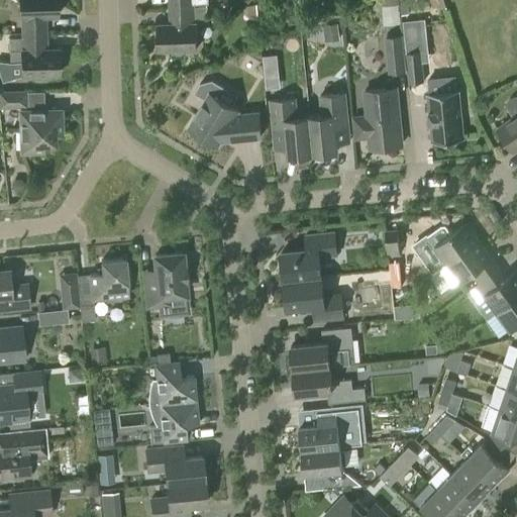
[(17,0),(18,17),(20,17),(20,29),(44,29),(43,16),(57,16),(56,0),(17,0)]
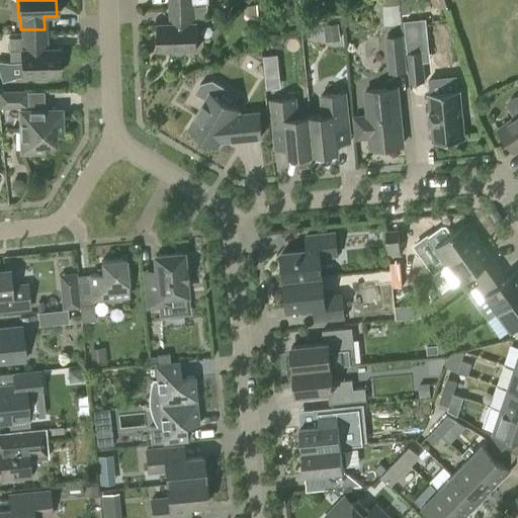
[(381,0),(382,22),(400,21),(398,0),(381,0)]
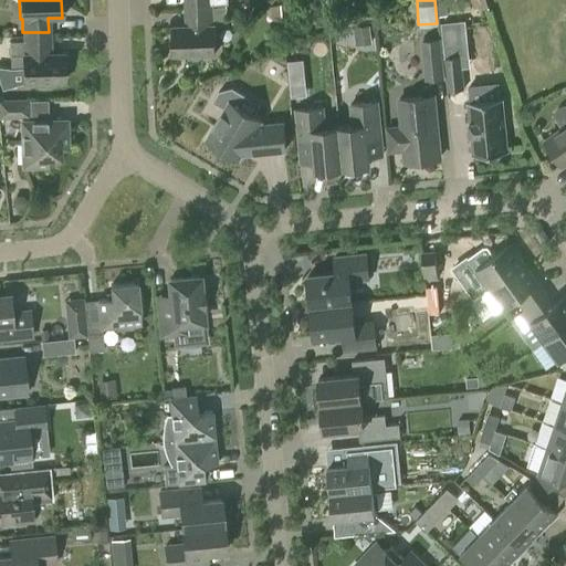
[(185,25),(171,27),(173,55),(189,54),(189,60),(200,59),(199,54),(213,53),(213,24),(211,25),(211,12),(185,12),(185,25)]
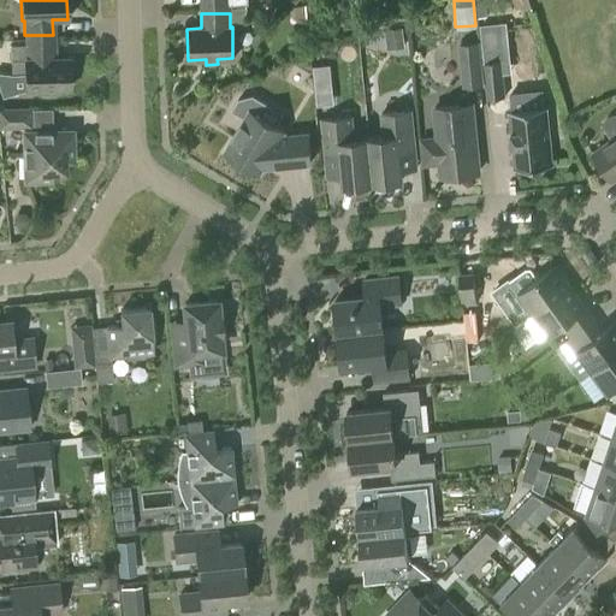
[(462,86),(484,84),(479,41),(458,43),(462,86)]
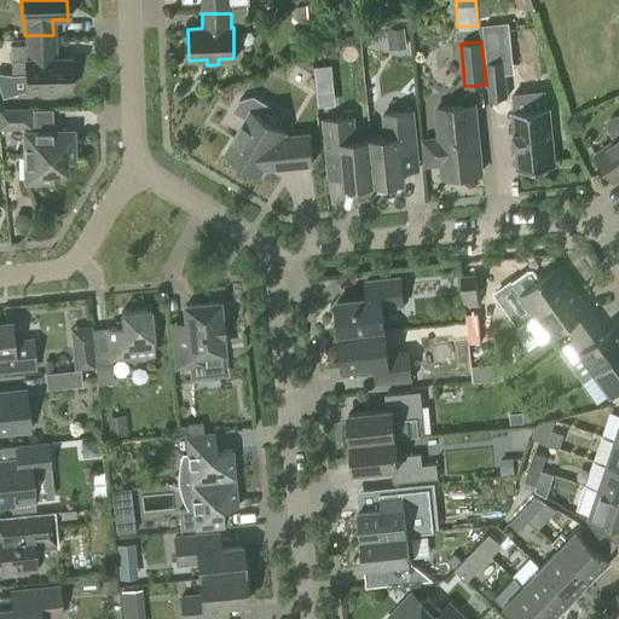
[(55,58),(53,44),(10,46),(10,75),(0,73),(0,90),(3,98),(24,91),(40,91),(40,96),(59,94),(58,90),(69,90),(69,58),(55,58)]
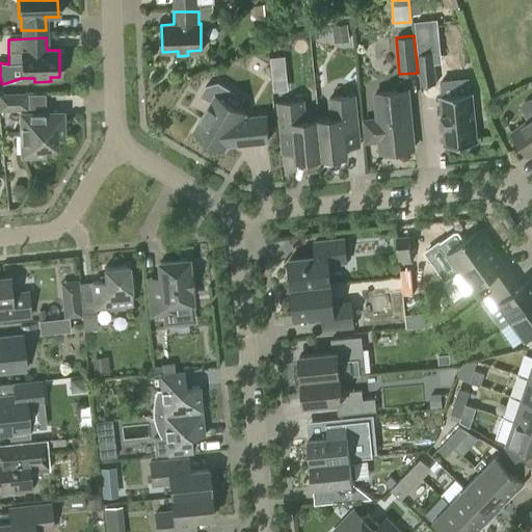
[(421,85),(436,83),(433,52),(418,54),(421,85)]
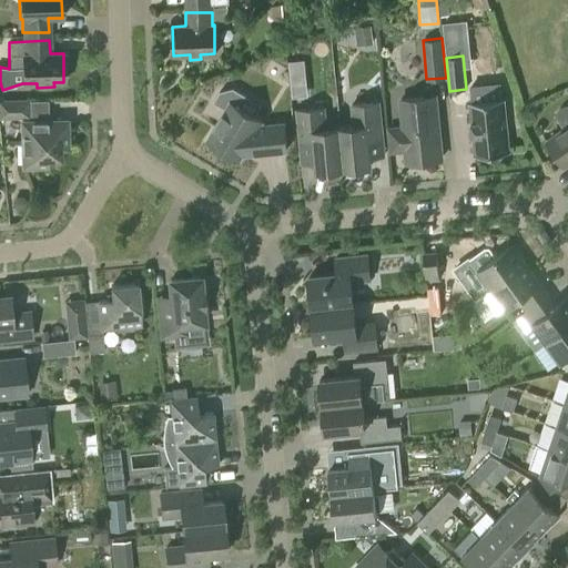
[(240,108),(247,97),(233,88),(220,91),(213,102),(225,109),(206,140),(237,159),(241,155),(269,151),(286,150),(283,123),(259,125),(261,121),(240,108)]
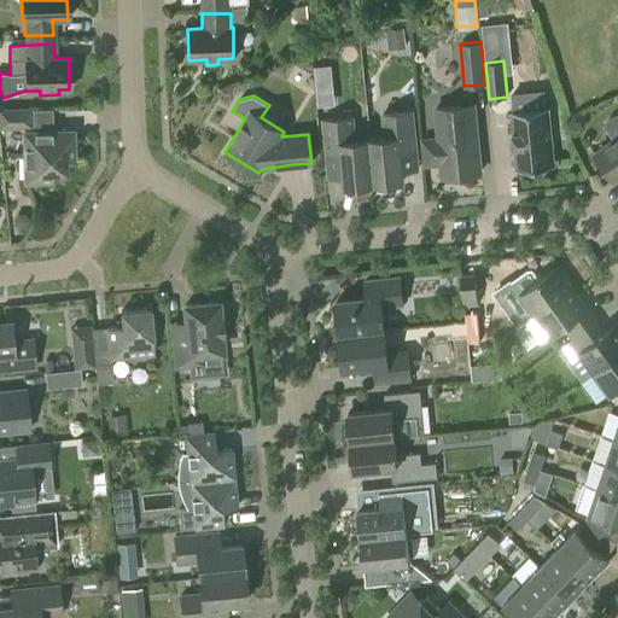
[(437,136),(423,139),(425,164),(441,163),(442,176),(479,173),(472,104),(435,109),(437,136)]
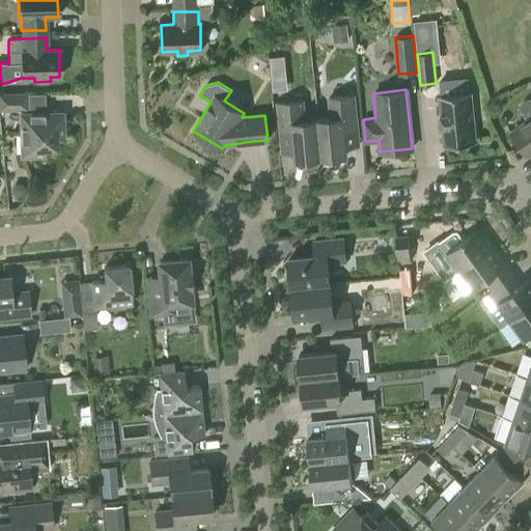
[(0,110),(28,110),(27,92),(0,93),(0,110)]
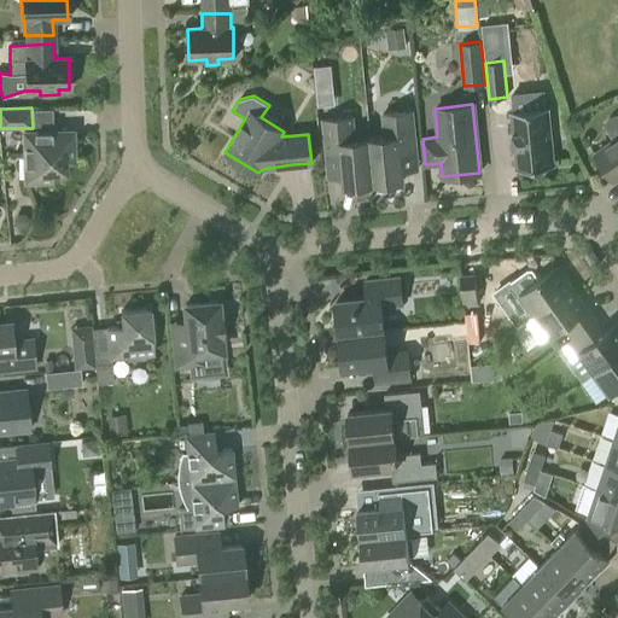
[(516,169),(553,165),(548,108),(509,111),(516,169)]
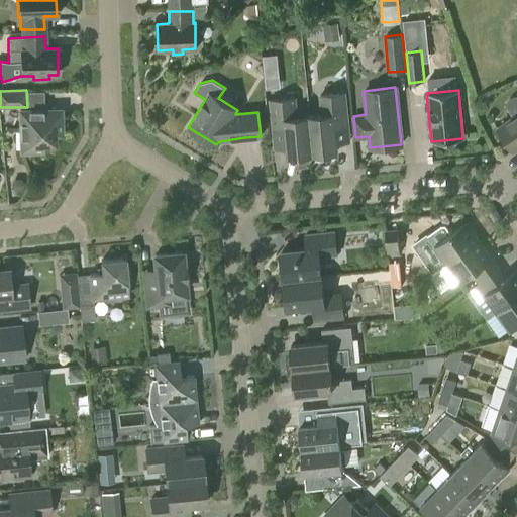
[(336,144),(348,142),(343,93),(319,95),(321,114),(308,115),(312,153),(337,150),(336,144)]
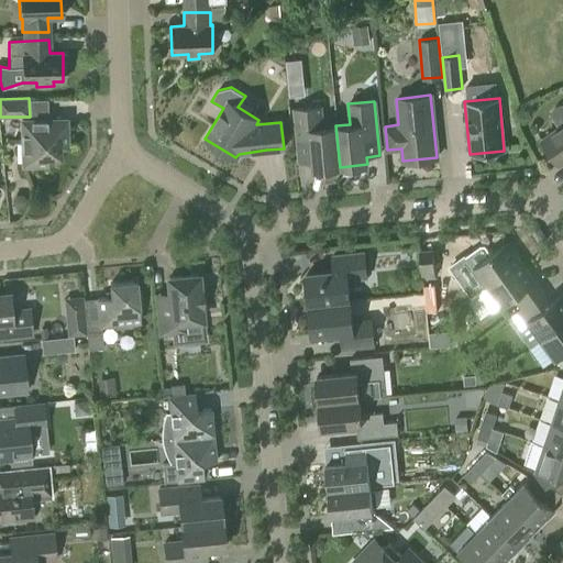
[(562,103),(562,105),(560,105),(558,106),(555,107),(553,108),(552,110),(551,112),(550,114),(560,128),(541,141),(558,164),(562,159),(562,103)]
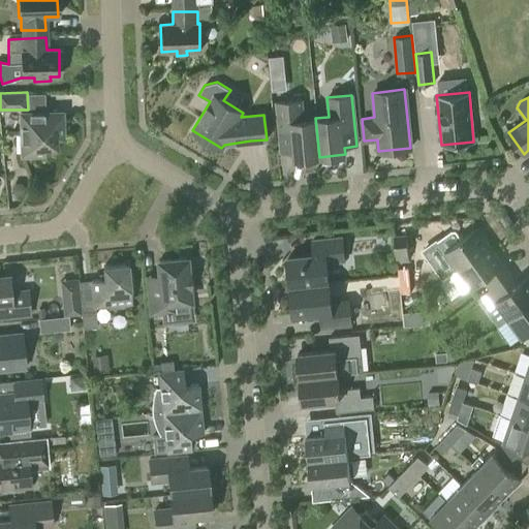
[(301,100),(276,102),(281,153),(293,152),(293,159),(319,157),(315,118),(303,119),(301,100)]
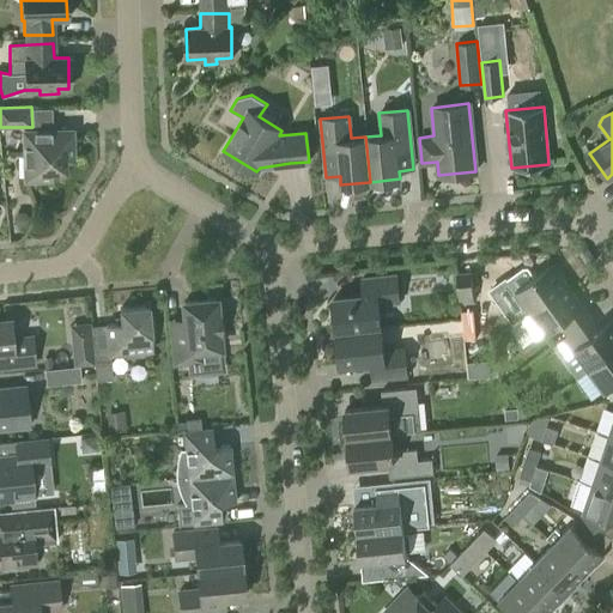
[(24,180),(49,178),(49,169),(54,169),(61,162),(61,157),(71,156),(71,131),(23,132),(24,180)]
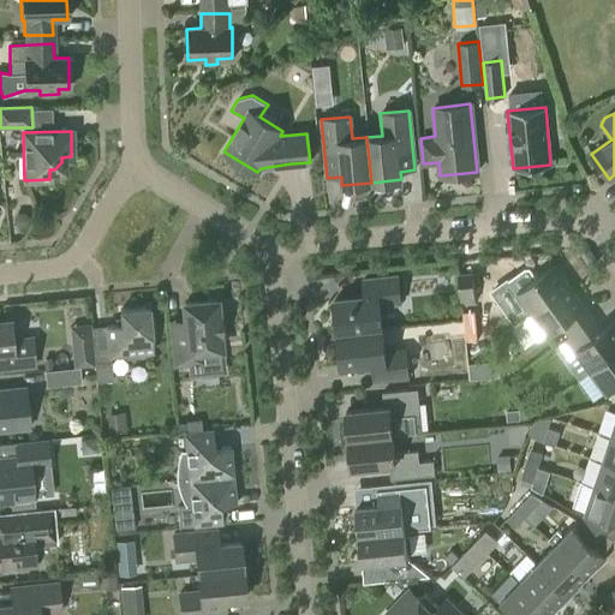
[(531,312),(568,286),(553,264),(515,291),(531,312)]
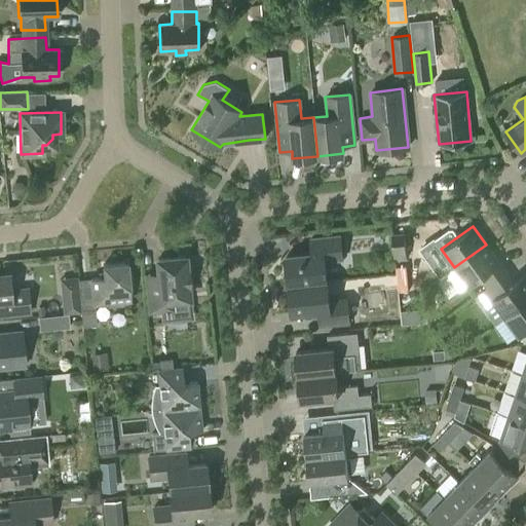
[(393,259),(406,258),(421,257),(419,232),(391,234),(393,259)]
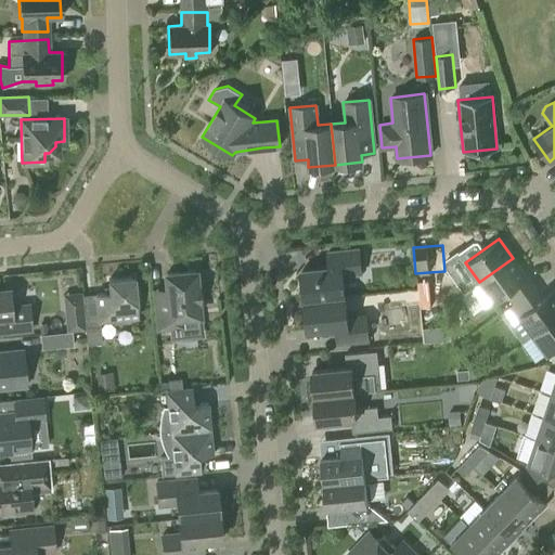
[(304,300),(344,296),(341,275),(361,273),(358,248),(326,252),(328,267),(300,270),(304,300)]
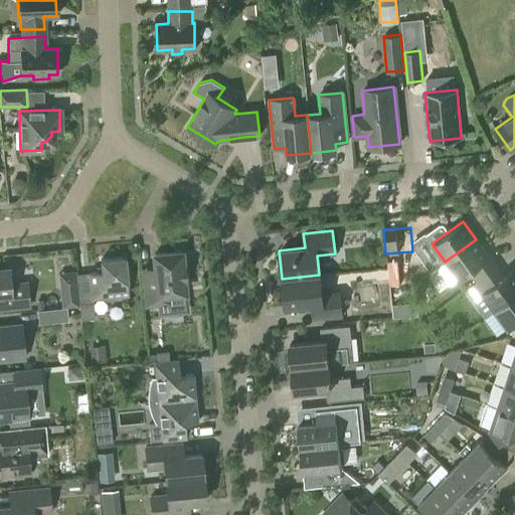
[(476,282),(496,268),(476,239),(445,262),(438,268),(450,284),(457,279),(458,280),(469,272),(476,282)]
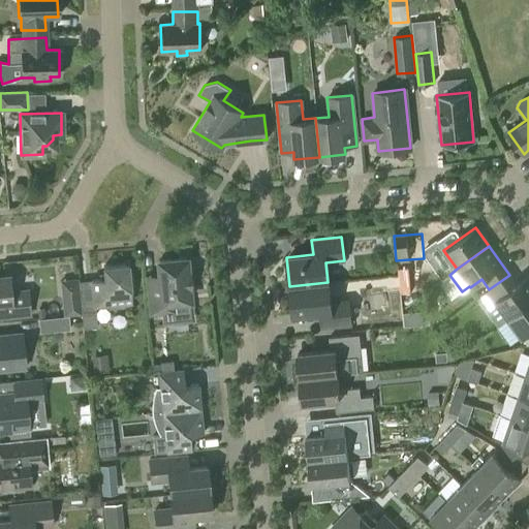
[(174,322),(194,321),(192,301),(188,301),(187,288),(189,287),(188,272),(186,272),(184,258),(157,261),(159,284),(147,285),(150,314),(173,311),(174,322)]
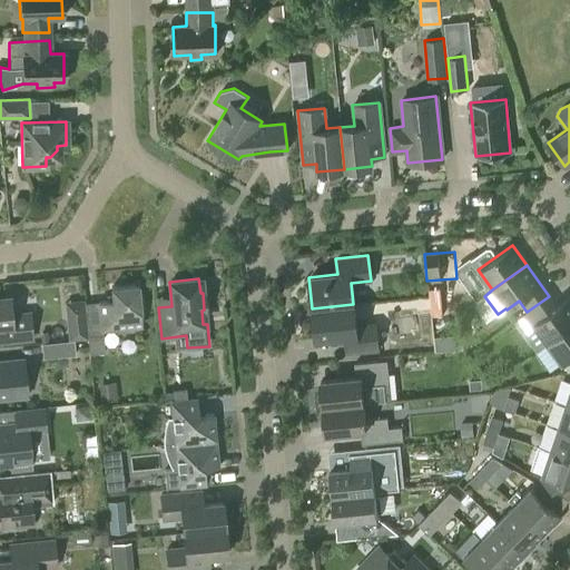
[(136,290),(133,286),(133,285),(110,287),(111,301),(97,302),(99,331),(115,328),(115,333),(133,332),(131,327),(140,326),(139,316),(143,316),(140,298),(138,298),(137,290),(136,290)]
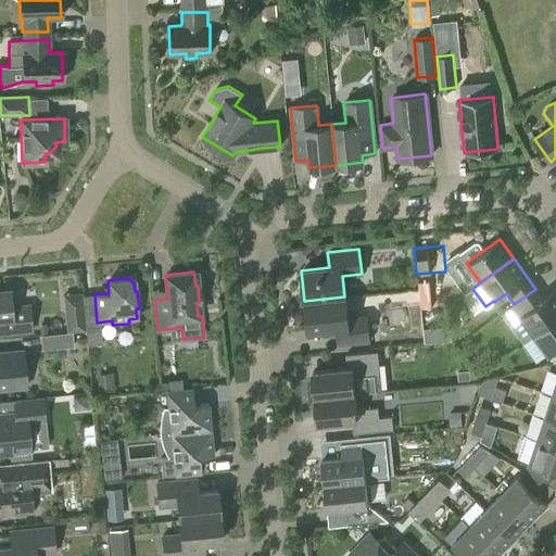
[(534,335),(555,318),(555,295),(553,291),(543,299),(535,289),(514,304),(521,314),(520,315),(534,335)]
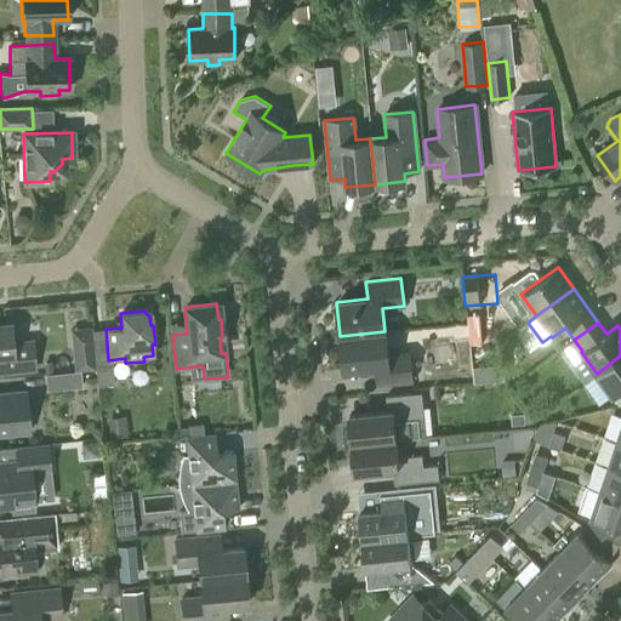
[(11,343),(10,324),(0,325),(0,372),(34,370),(30,342),(11,343)]
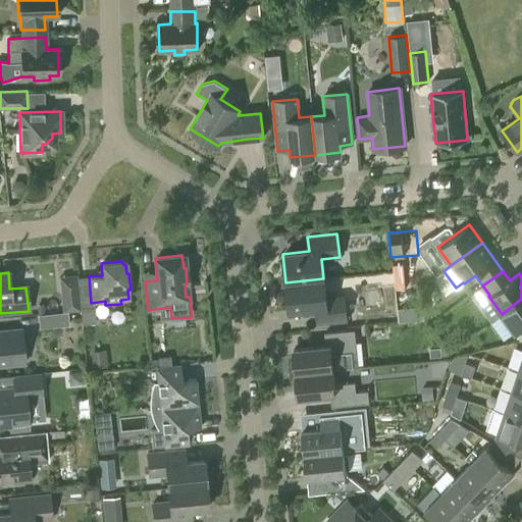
[(62,312),(81,310),(76,274),(59,276),(62,312)]
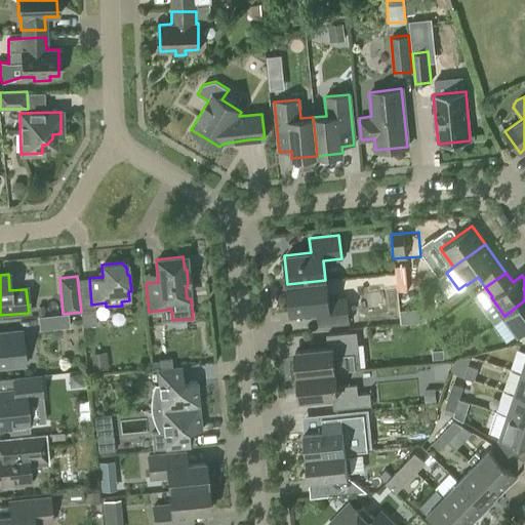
[(325,280),(287,284),(290,313),(317,310),(318,324),(348,321),(346,297),(327,299),(325,280)]
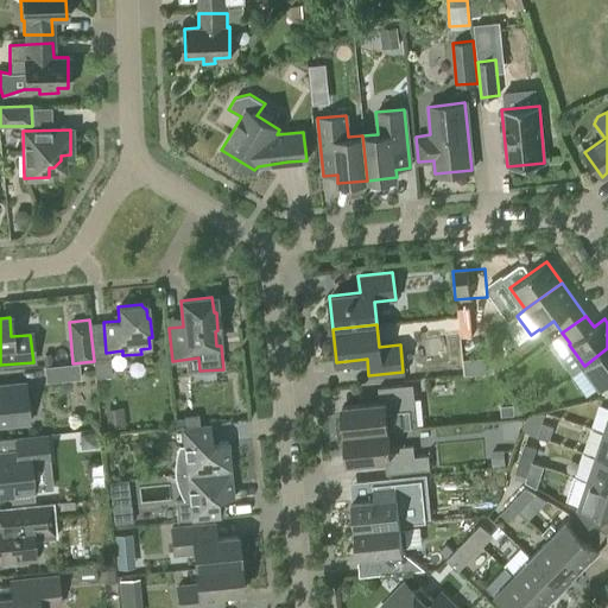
[(607,384),(607,348),(584,366),(600,387),(607,382),(607,384)]
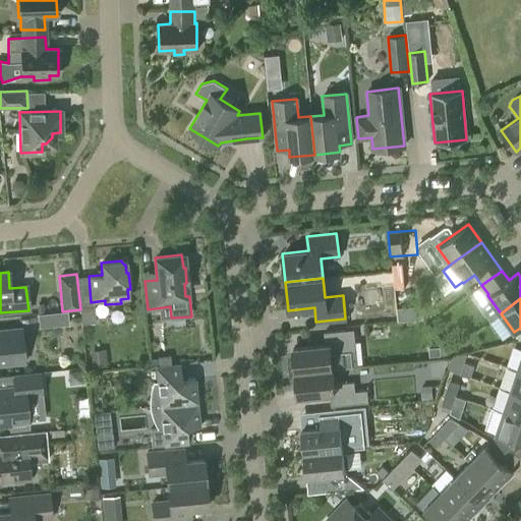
[(81,324),(96,323),(94,305),(80,306),(81,324)]
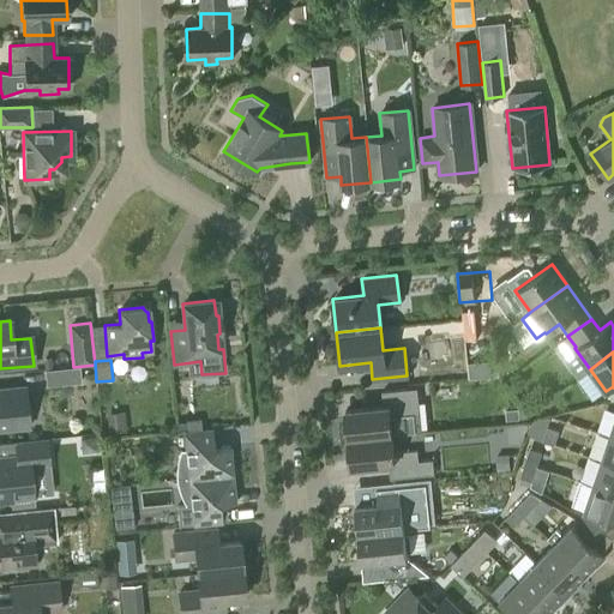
[(479,378),(477,361),(468,362),(469,378),(479,378)]
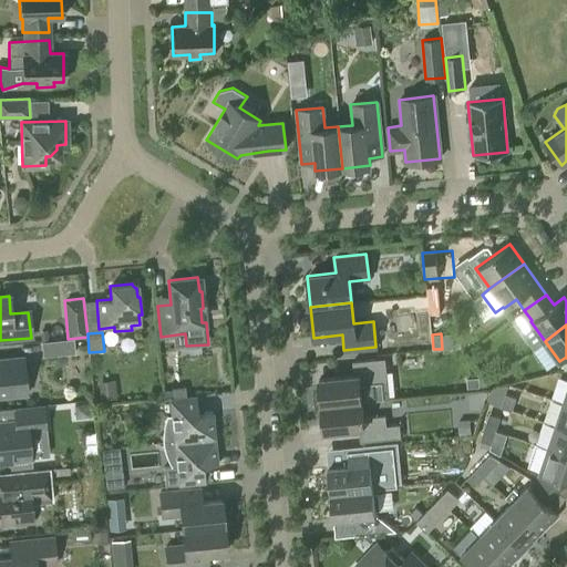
[(43,357),(74,353),(73,339),(41,342),(43,357)]
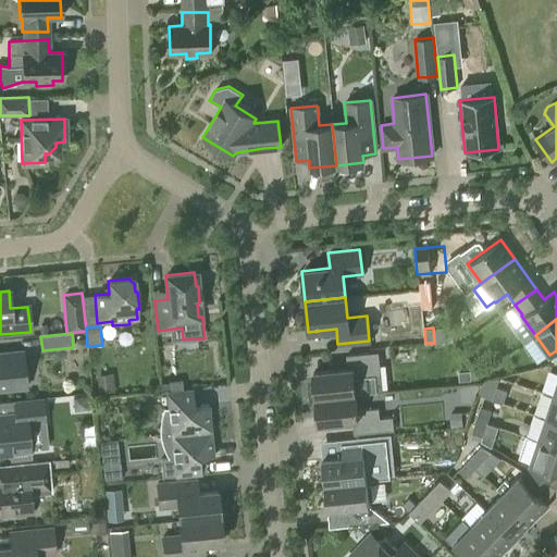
[(0,390),(25,387),(21,351),(0,353),(0,390)]
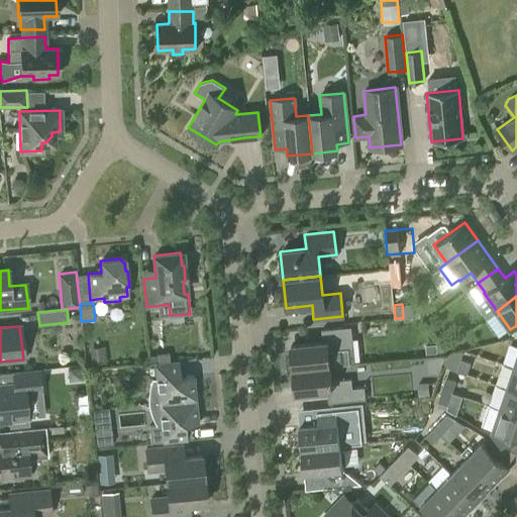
[(293,370),(328,367),(328,366),(348,364),(347,349),(346,340),(351,339),(350,327),(320,330),(321,342),(290,345),(293,370)]
